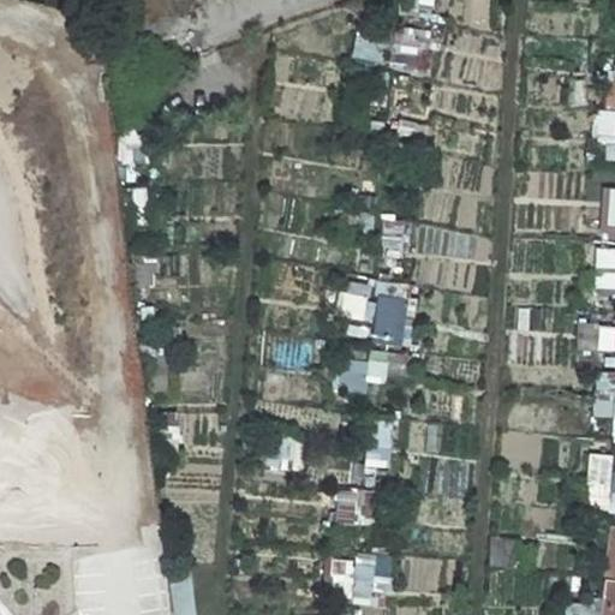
[(614,69),(605,69),(604,109),(614,109),(614,69)]
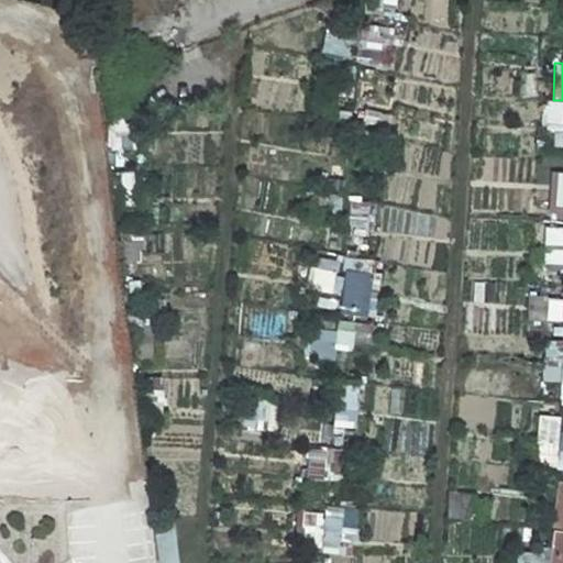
[(540,101),(542,133),(562,132),(561,100),(540,101)]
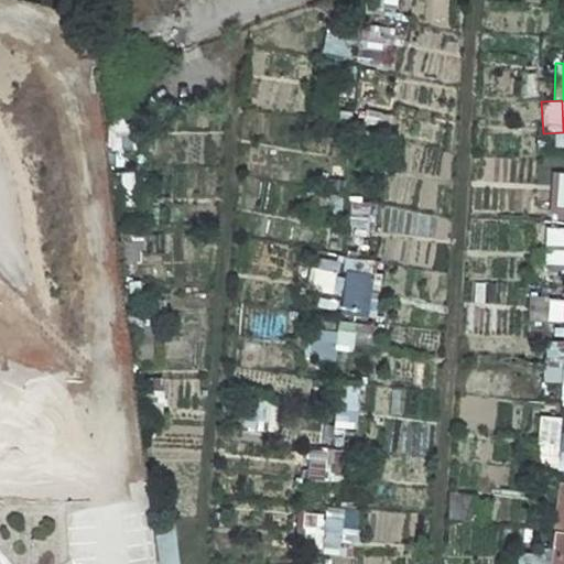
[(563,171),(554,172),(553,205),(563,205),(563,171)]
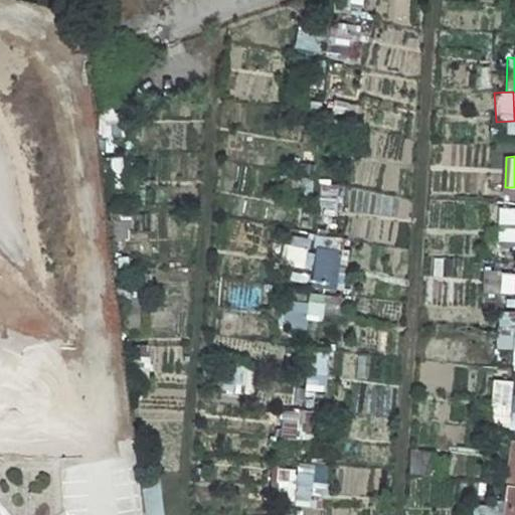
[(310,199),(313,179),(297,176),(293,196),(310,199)]
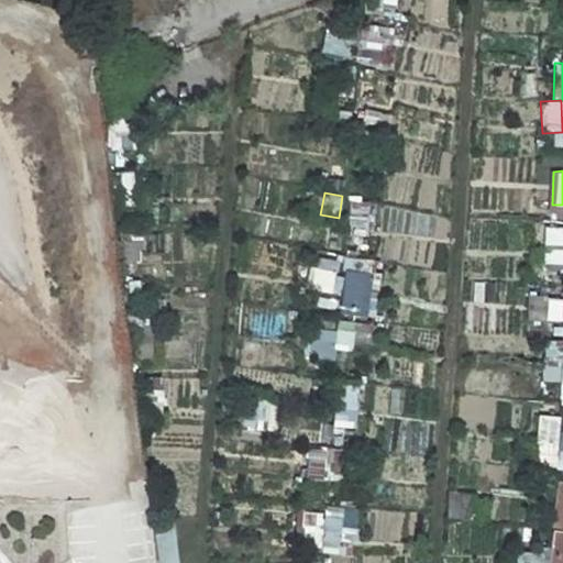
[(364,201),(349,201),(349,234),(365,234),(364,201)]
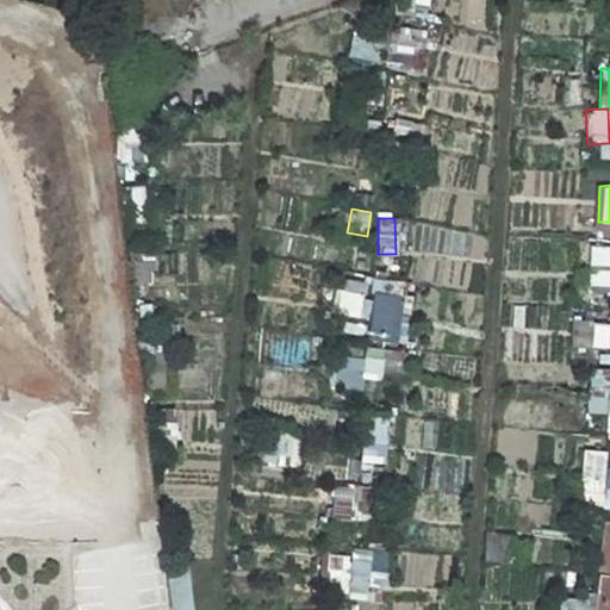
[(609,243),(586,244),(587,285),(609,284),(609,243)]
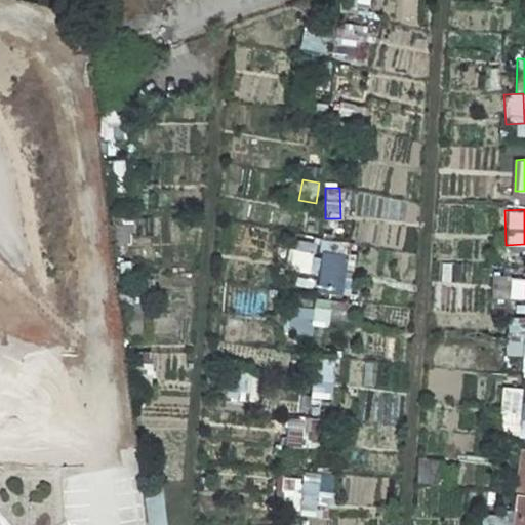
[(309,274),(314,242),(295,239),(291,271),(309,274)]
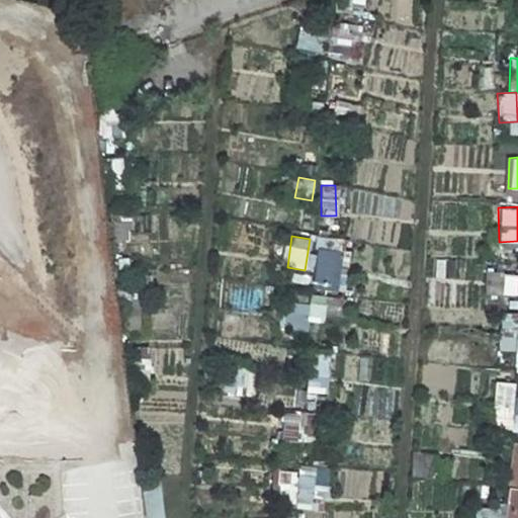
[(337,288),(338,237),(315,237),(314,288),(337,288)]
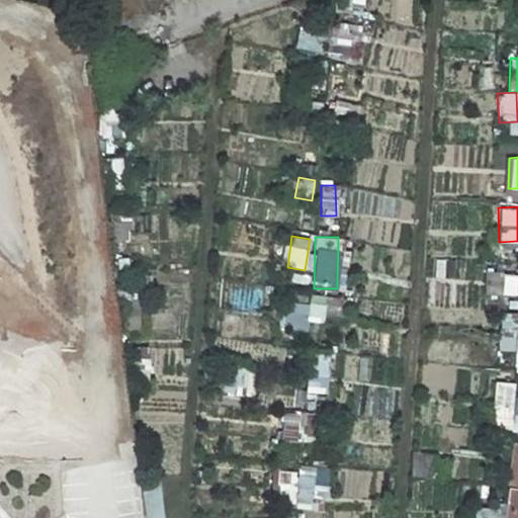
[(516,295),(517,273),(503,273),(502,294),(516,295)]
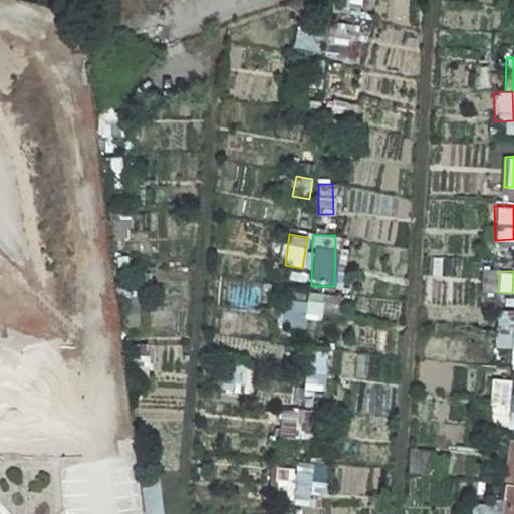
[(320,319),(322,294),(305,292),(303,318),(320,319)]
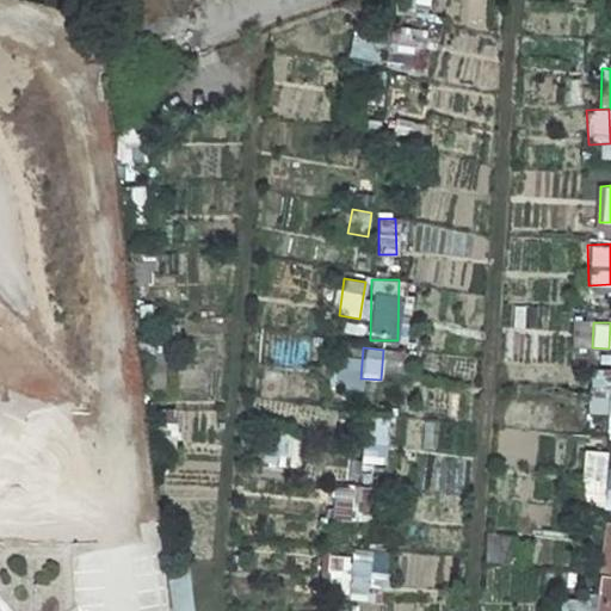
[(358,355),(331,353),(329,387),(357,388),(358,355)]
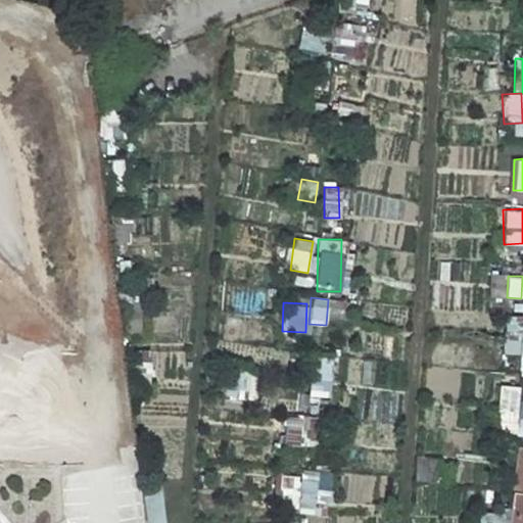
[(522,375),(522,319),(502,321),(504,353),(518,352),(519,376),(522,375)]
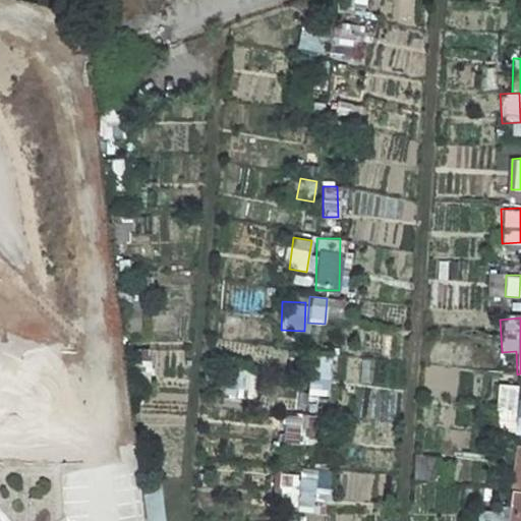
[(307,394),(330,394),(331,355),(308,354),(307,394)]
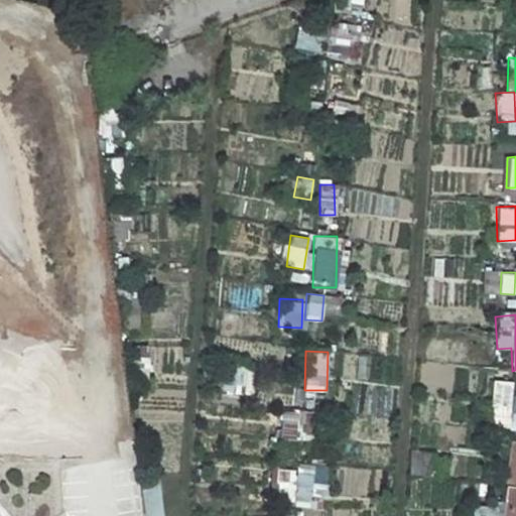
[(515,396),(512,396),(513,381),(494,379),(489,427),(515,429),(515,396)]
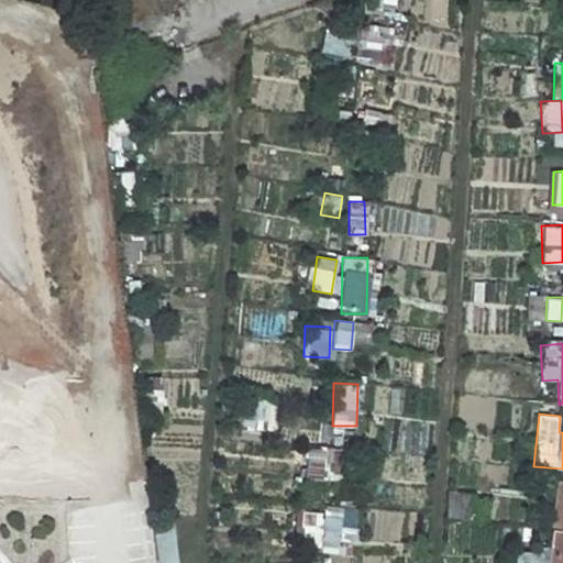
[(551,528),(562,528),(562,482),(552,482),(551,528)]
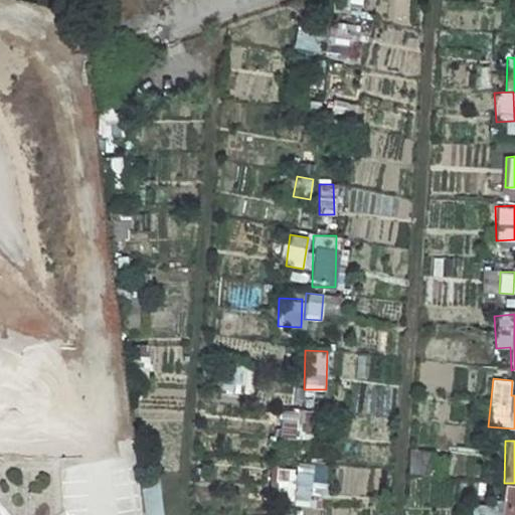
[(297,462),(290,497),(323,503),(329,468),(297,462)]
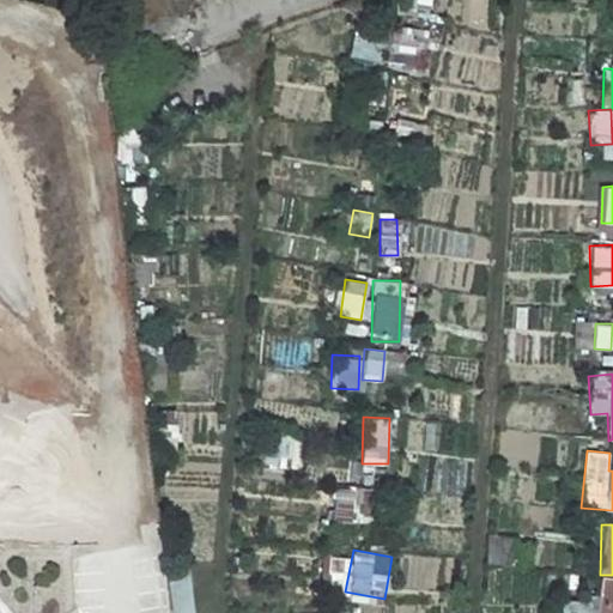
[(173,612),(192,612),(190,570),(170,571),(173,612)]
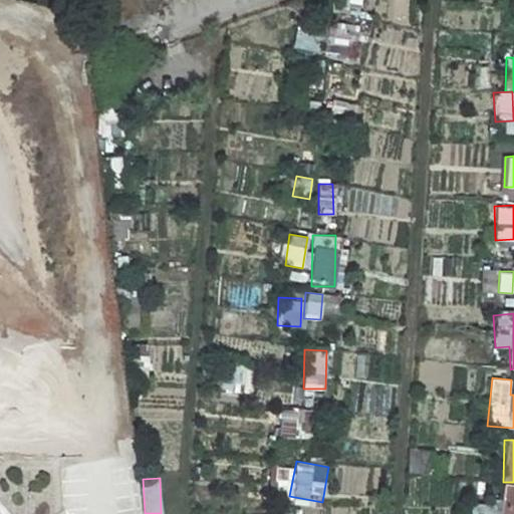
[(513,513),(513,485),(505,484),(499,513),(513,513)]
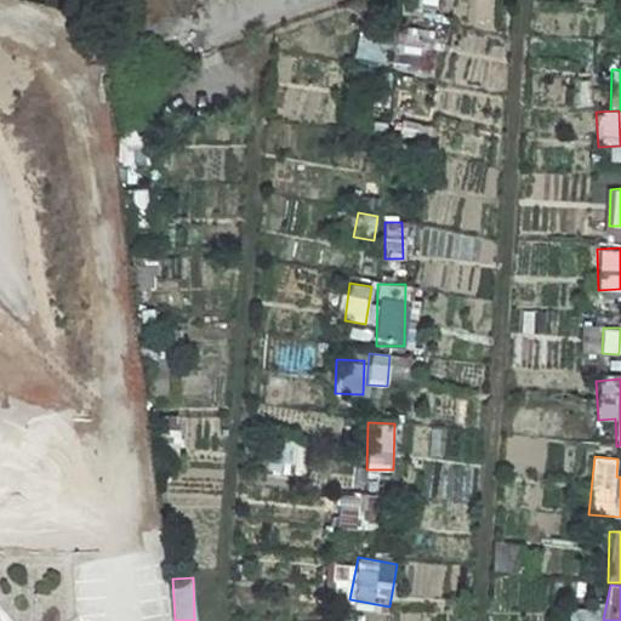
[(592,620),(592,609),(570,609),(569,620),(592,620)]
